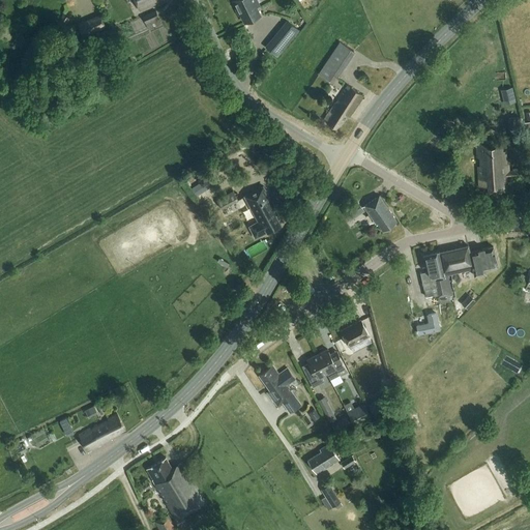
[(136,0),(141,10),(162,0),(136,0)]
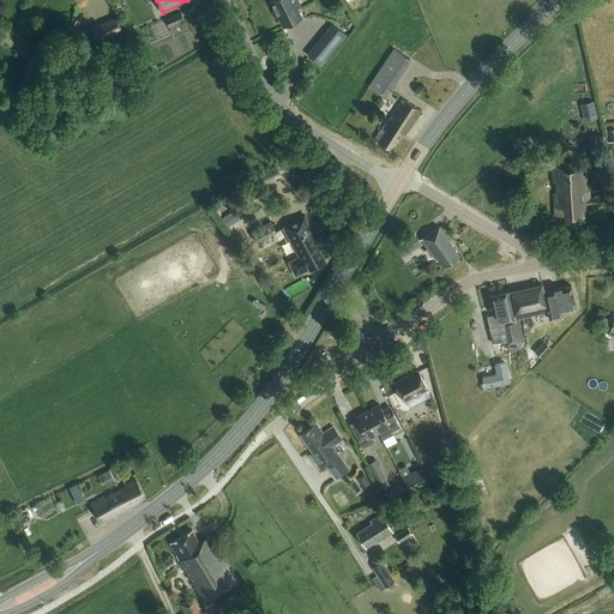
[(280,17),(284,26),(301,17),(296,7),(300,6),(296,0),(272,0),(270,1),(277,17),(280,17)]
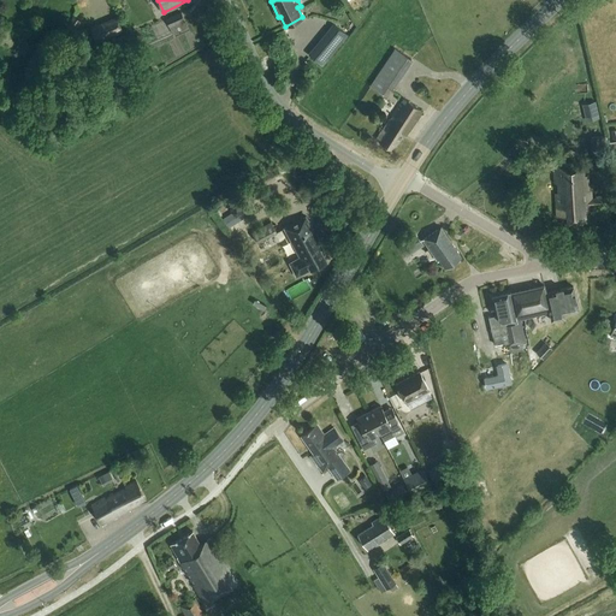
[(166,18),(172,34),(188,28),(182,12),(166,18)]
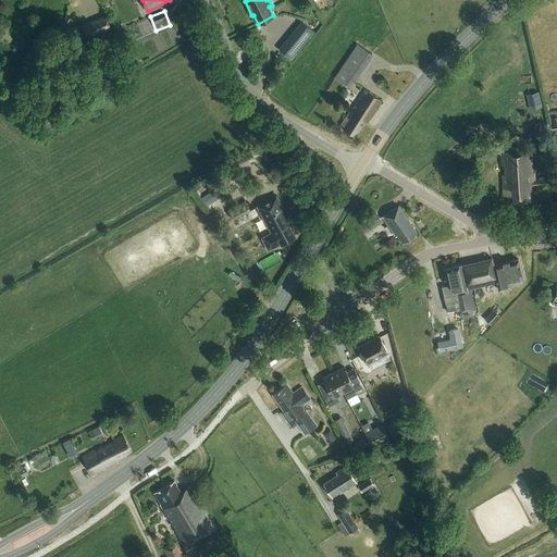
[(66,13),(59,24),(66,29),(74,20),(66,13)]
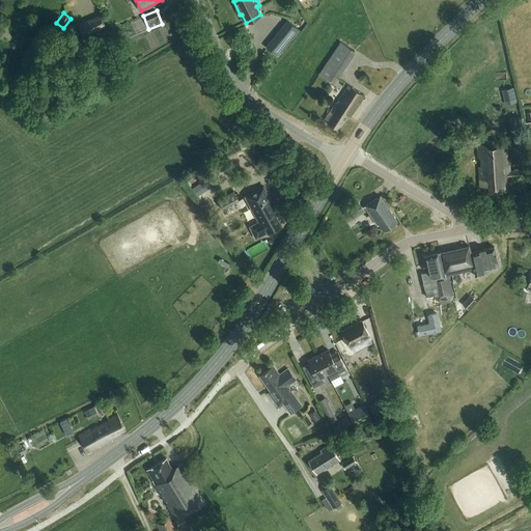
[(101,15),(79,25),(84,36),(106,27),(101,15)]
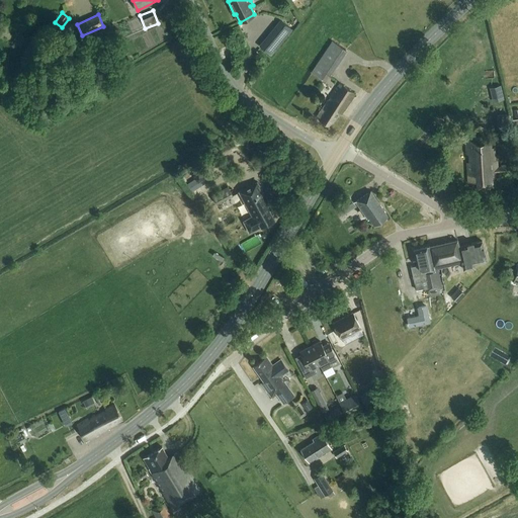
[(291,28),(282,21),(272,31),(282,39),(291,28)]
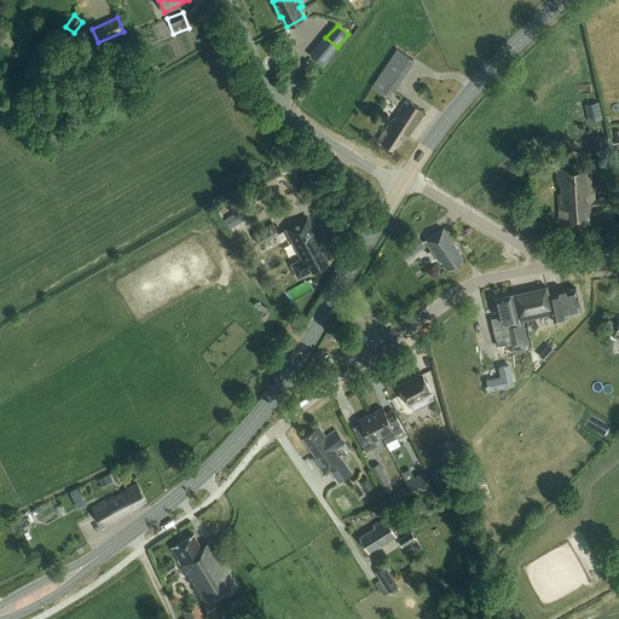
[(397,48),(371,86),(389,98),(415,61),(397,48)]
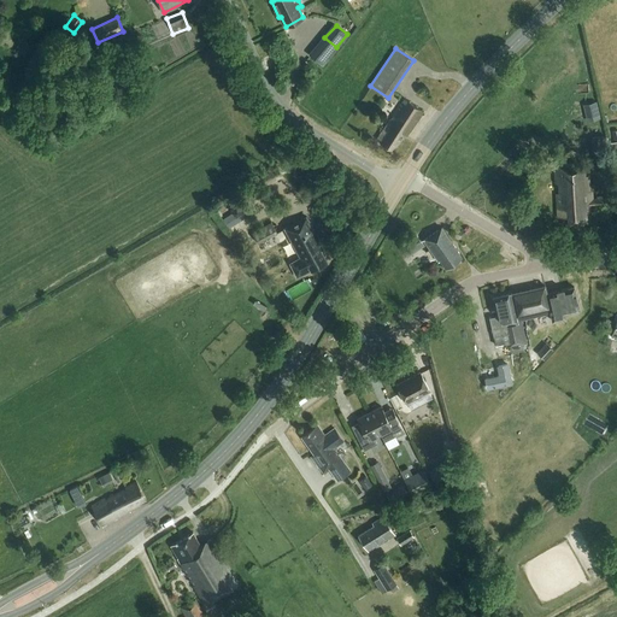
[(407,136),(424,111),(405,99),(377,140),(394,151),(405,135),(407,136)]
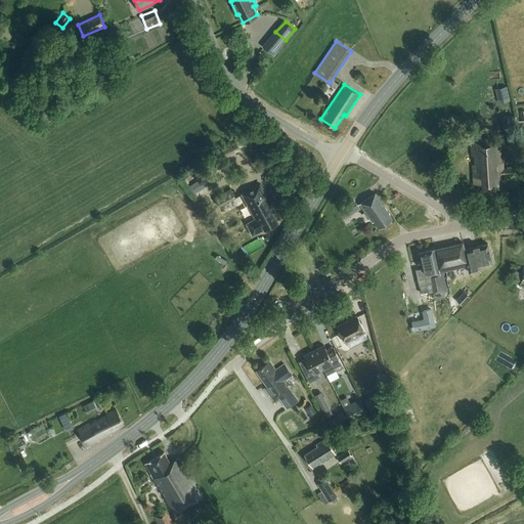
[(495,89),(498,102),(510,100),(507,86),(495,89)]
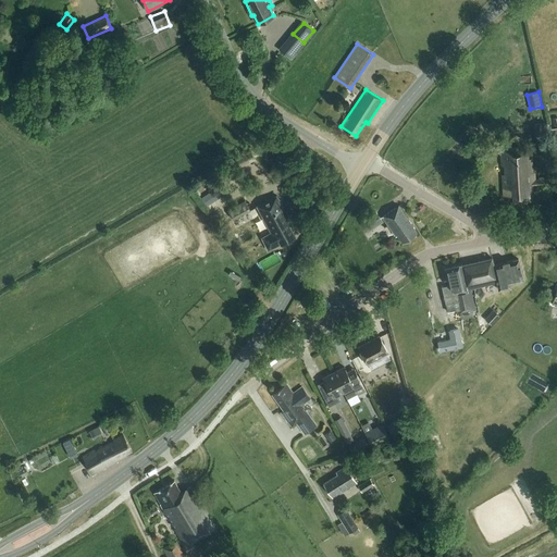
[(534,124),(535,138),(549,137),(548,123),(534,124)]
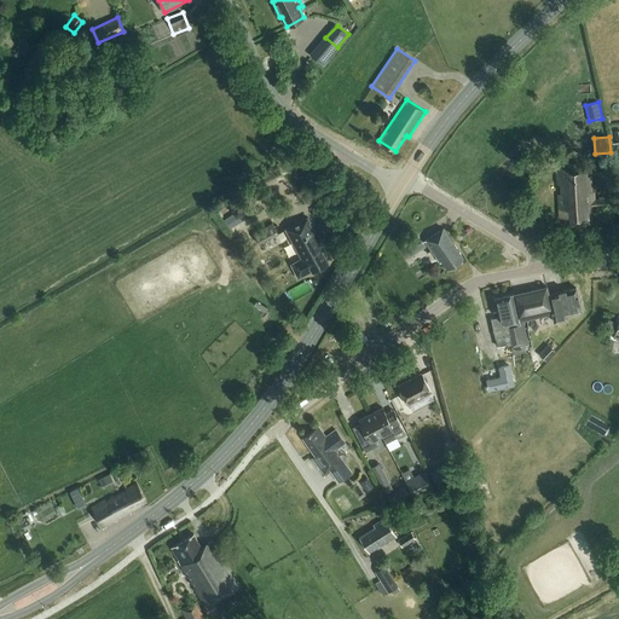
[(593,221),(591,208),(594,208),(591,163),(555,166),(559,217),(570,217),(570,223),(593,221)]
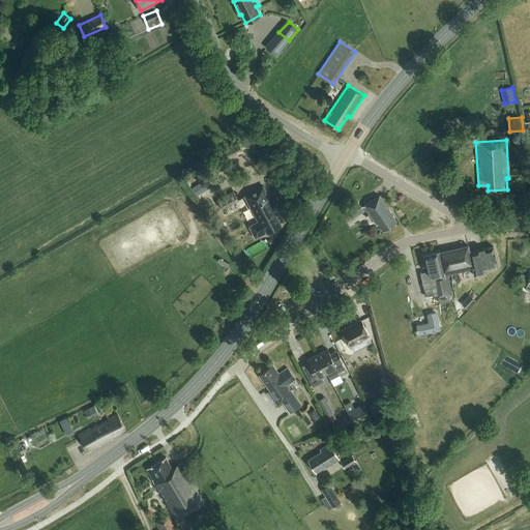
[(197,196),(209,187),(204,180),(192,187),(197,196)]
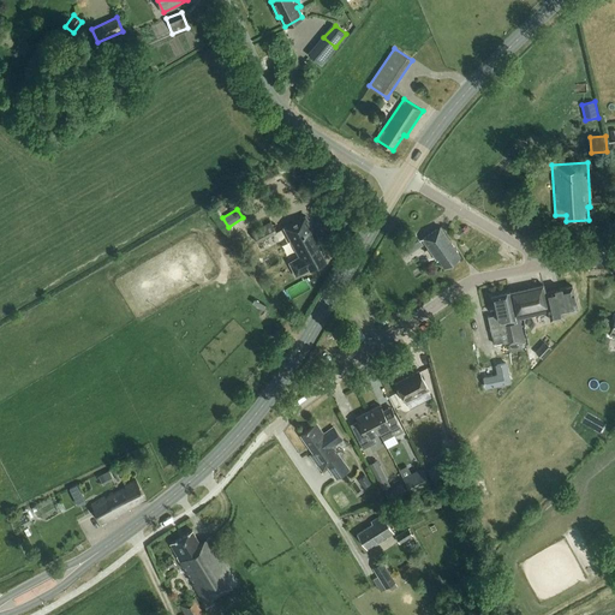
[(326,261),(316,243),(320,242),(305,215),(285,227),(300,257),(290,263),(297,276),(311,268),(312,269),(326,261)]
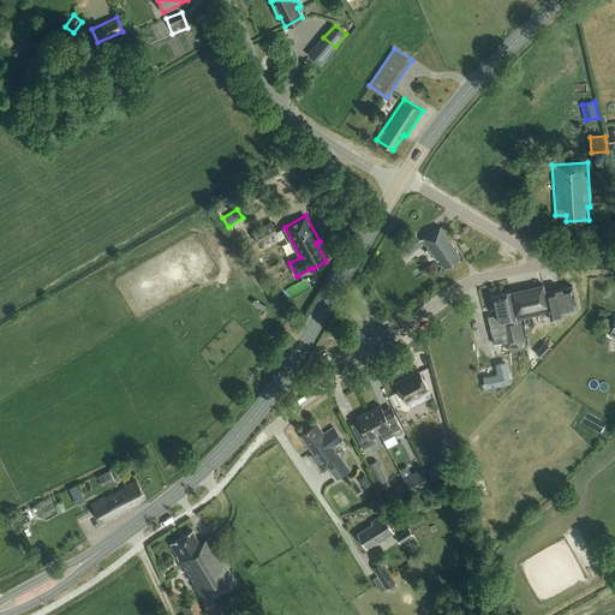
[(272,222),(251,232),(256,242),(276,231),(272,222)]
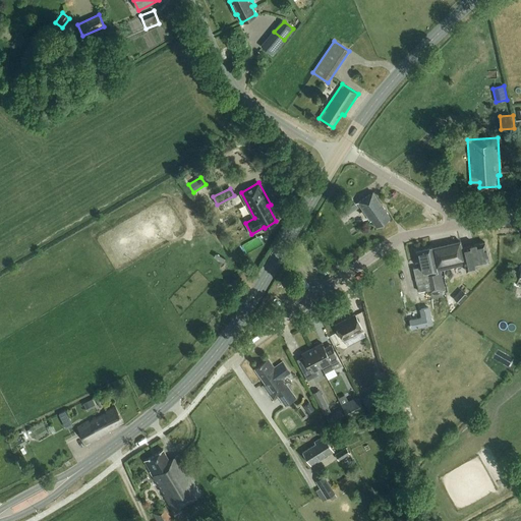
[(372,192),(357,203),(370,220),(371,219),(377,226),(389,217),(389,215),(372,192)]
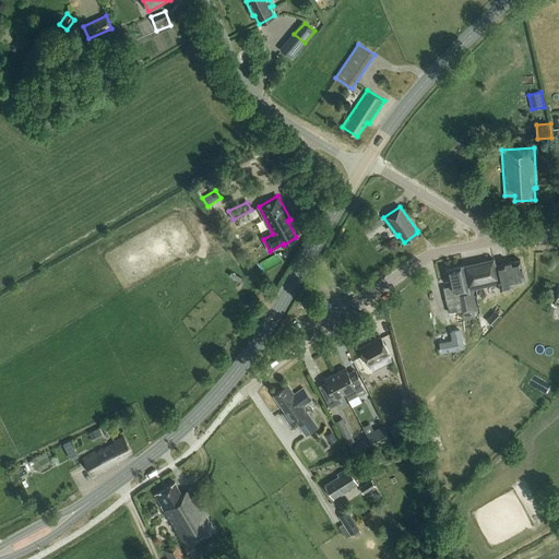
[(377,212),(375,213),(361,222),(366,229),(369,234),(384,223),(377,212)]
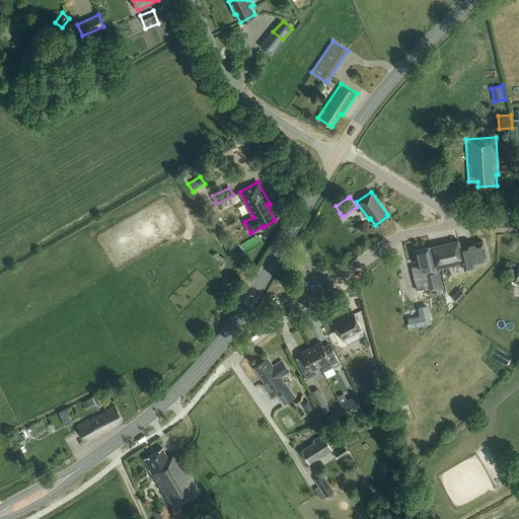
[(418,291),(426,289),(427,293),(430,293),(430,295),(440,293),(440,290),(444,290),(440,271),(437,271),(437,270),(463,264),(464,270),(475,267),(474,264),(488,261),(483,240),(460,245),(459,240),(415,250),(419,266),(413,267),(416,283),(417,283),(418,291)]
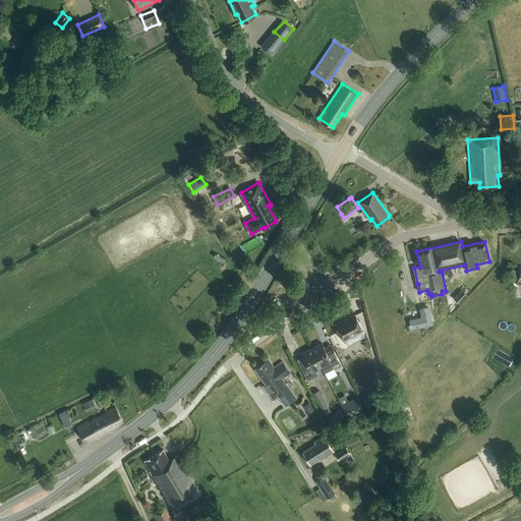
[(461,290),(457,294),(463,299),(467,295),(461,290)]
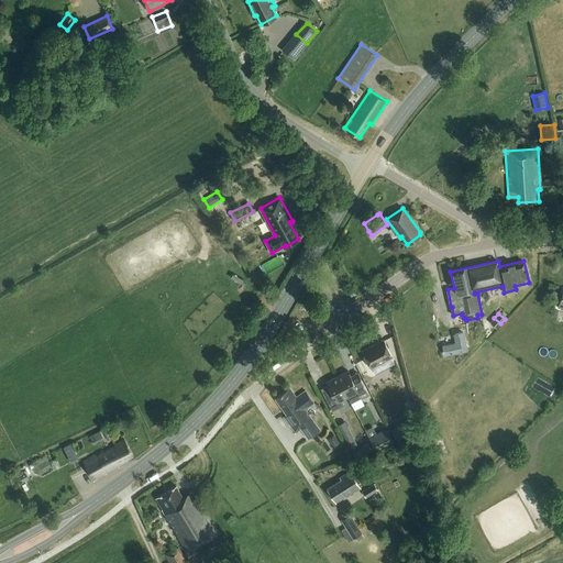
[(456,345),(442,348),(444,356),(467,352),(464,334),(455,337),(456,345)]
